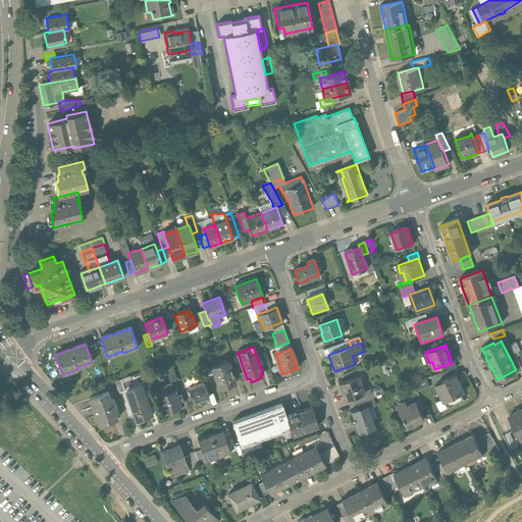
[(521,370),(521,369),(517,359),(512,362),(516,370),(515,370),(517,373),(521,370)]
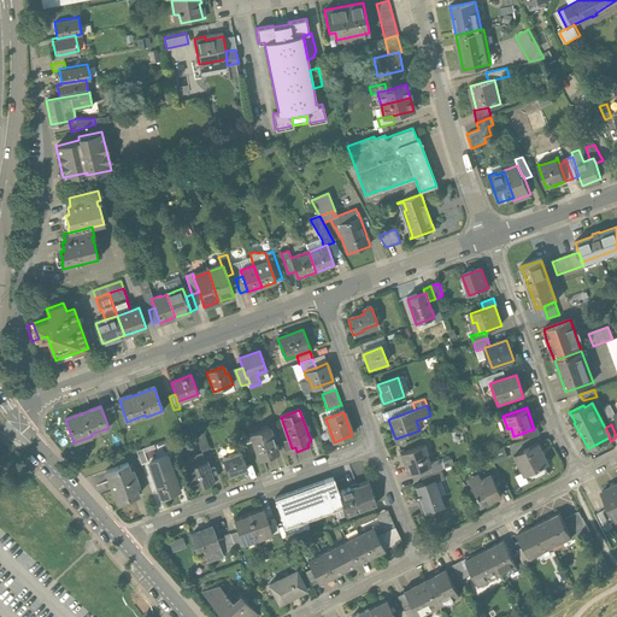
[(269,428),(251,435),(260,459),(263,459),(264,463),(276,459),(275,454),(277,453),(269,428)]
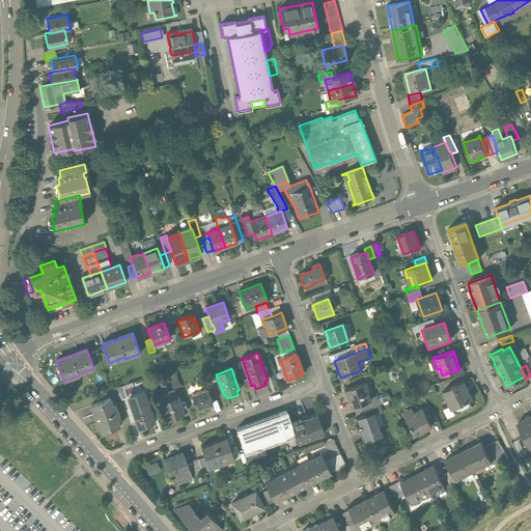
[(176,373),(169,376),(173,388),(180,386),(176,373)]
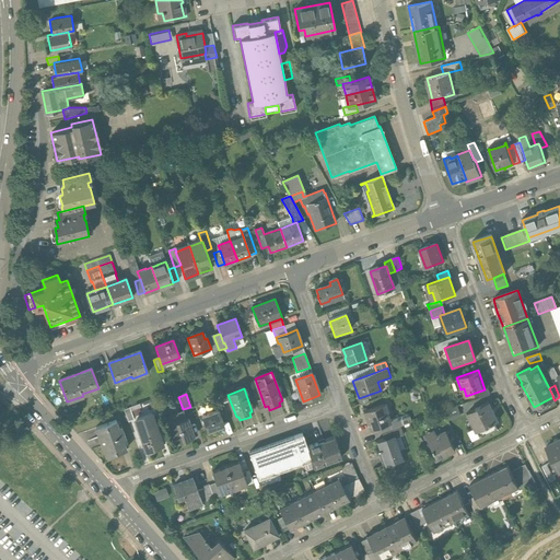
[(263,400),(256,403),(259,413),(269,410),(268,406),(265,407),(263,400)]
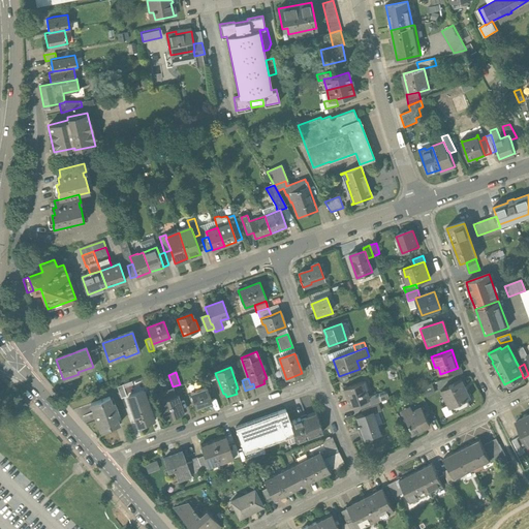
[(461,380),(442,390),(454,413),(470,405),(467,399),(470,398),(461,380)]
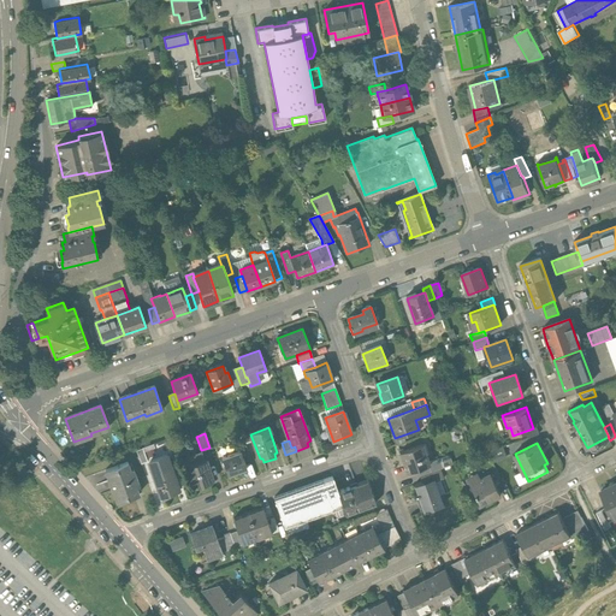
[(421,445),(400,452),(407,473),(428,466),(428,463),(421,445)]
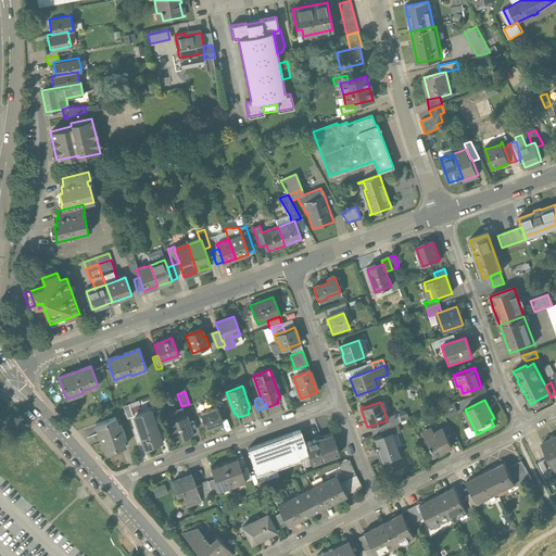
[(453,403),(442,407),(444,414),(456,411),(453,403)]
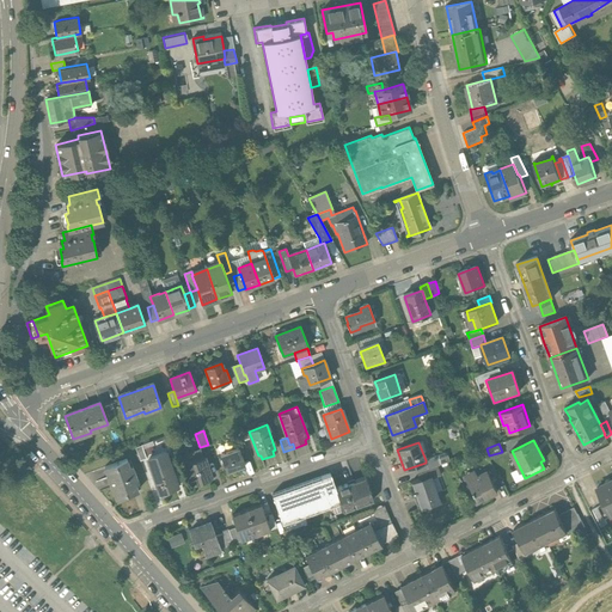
[(142,445),(135,447),(140,461),(147,459),(142,445)]
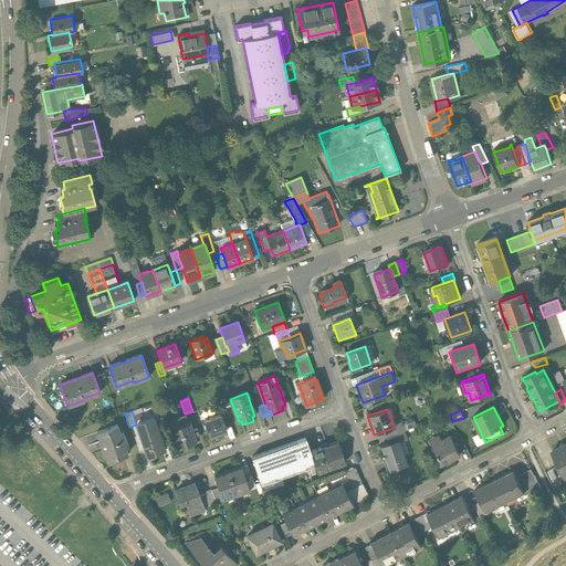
[(221,416),(205,422),(209,437),(227,431),(221,416)]
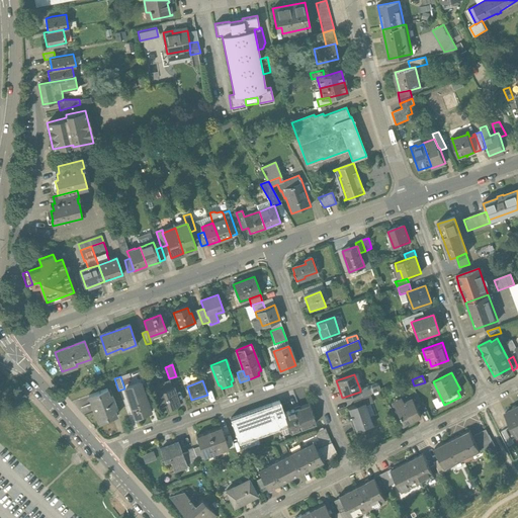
[(375,386),(360,390),(360,392),(362,397),(369,394),(377,392),(375,386)]
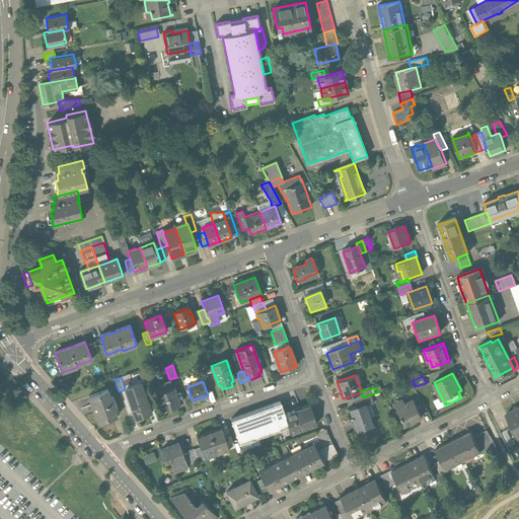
[(173,388),(159,392),(165,410),(178,405),(173,388)]
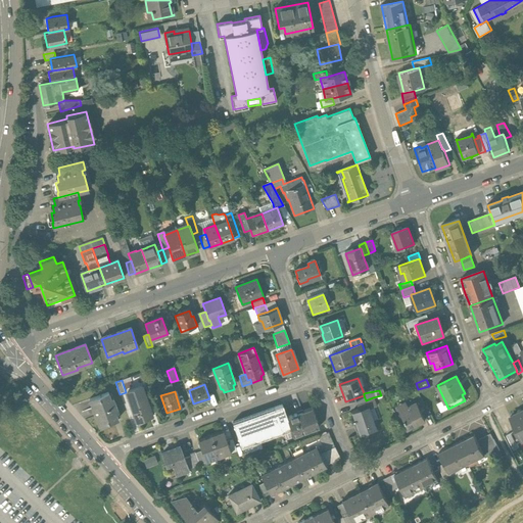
[(107,393),(90,399),(99,425),(117,419),(114,412),(116,411),(112,399),(110,399),(107,393)]
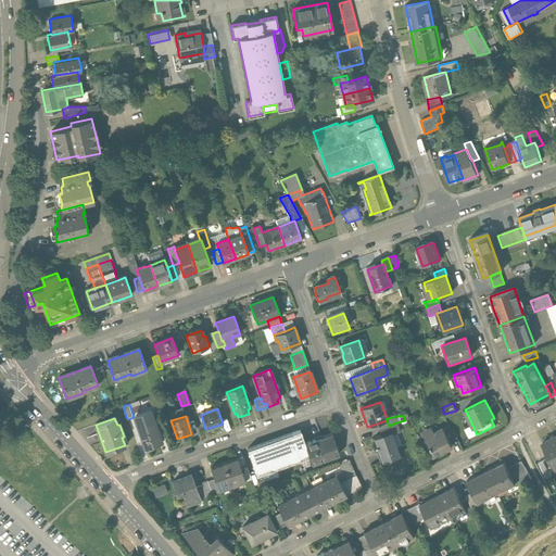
[(154,419),(137,426),(144,449),(151,446),(152,449),(160,445),(160,443),(162,442),(154,419)]
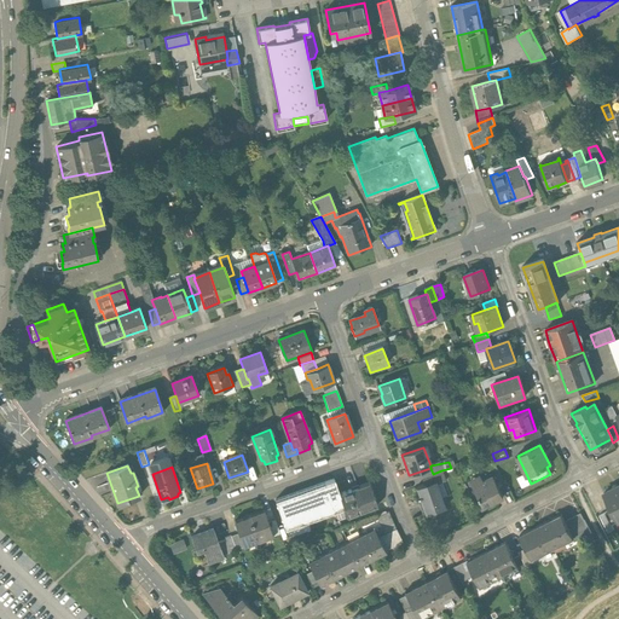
[(433,474),(421,479),(423,485),(424,485),(426,487),(437,484),(445,480),(441,470),(433,474)]
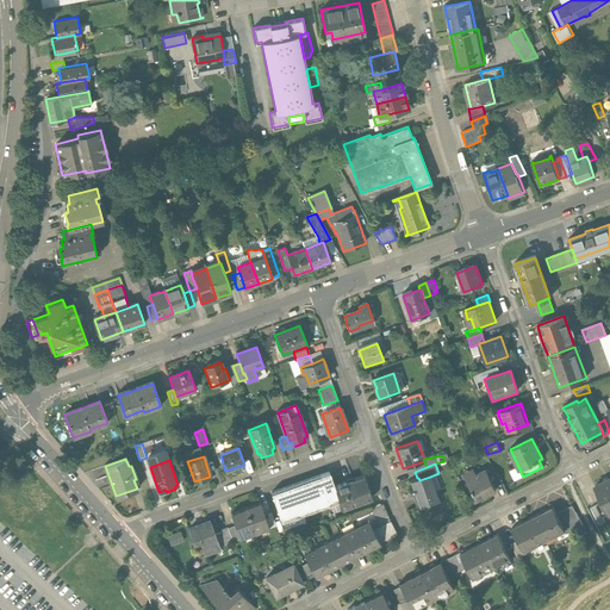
[(486,470),(465,480),(474,499),(496,489),(486,470)]
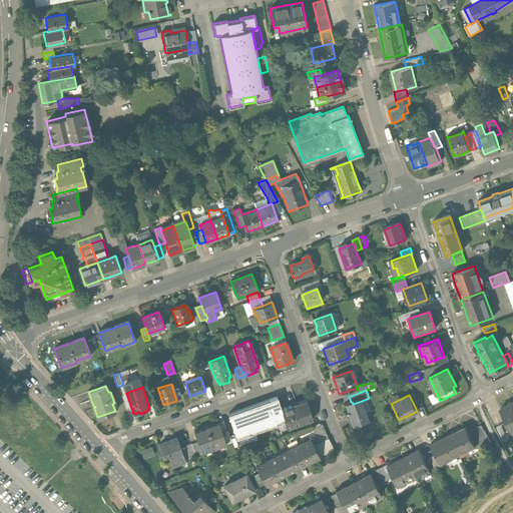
[(277,398),(228,415),(239,446),(258,440),(254,433),(285,422),(281,410),(277,398)]
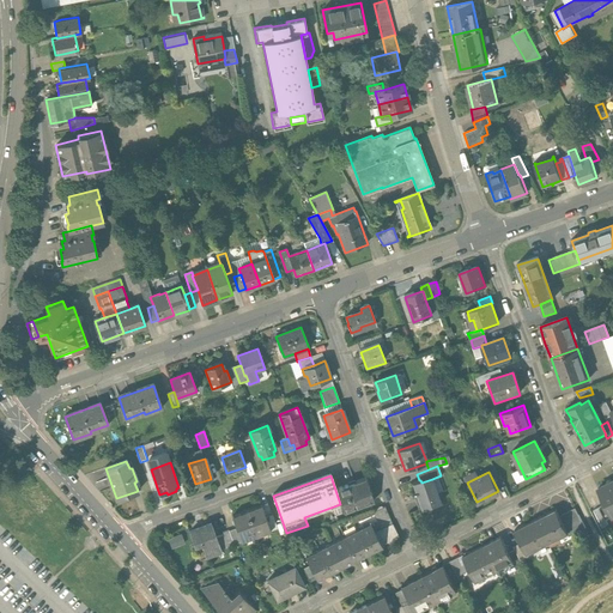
[(432,479),(422,483),(420,480),(419,480),(412,483),(422,510),(441,503),(432,479)]
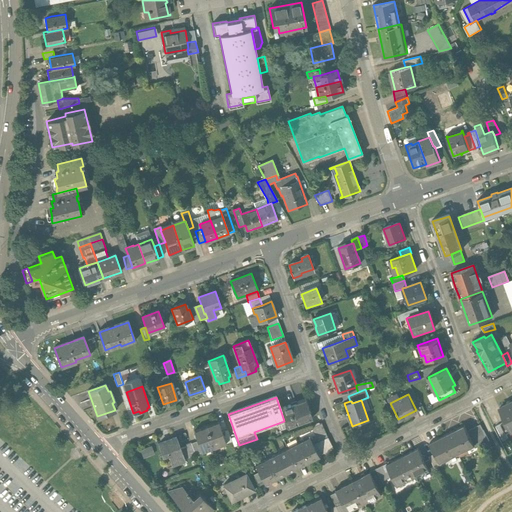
[(305,401),(280,409),(284,421),(287,428),(312,420),(305,401)]
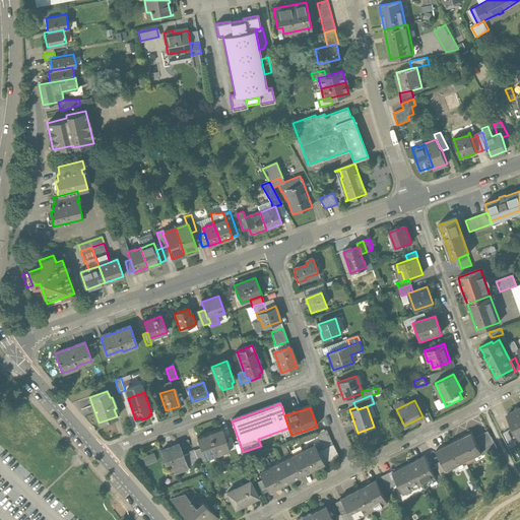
[(519,407),(519,408),(518,407),(513,409),(514,410),(507,414),(514,428),(519,438),(519,437),(519,407)]
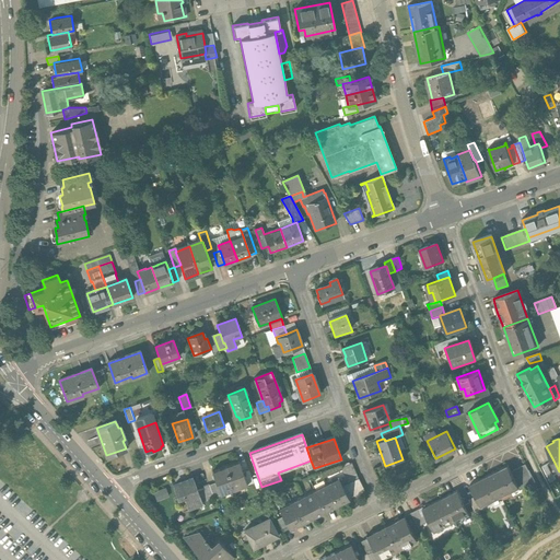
[(553,461),(547,463),(553,475),(559,471),(553,461)]
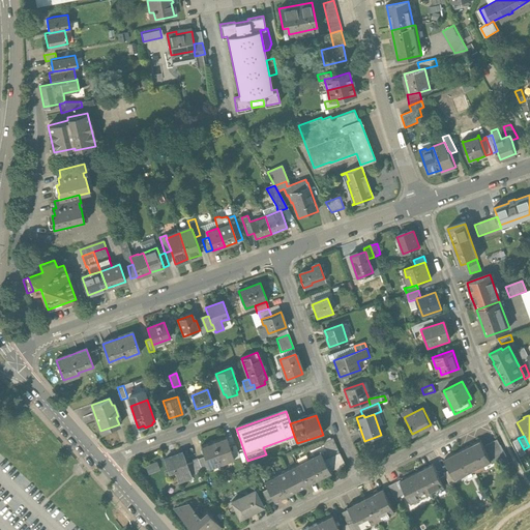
[(226,438),(213,442),(219,462),(232,458),(233,457),(230,447),(226,438)]
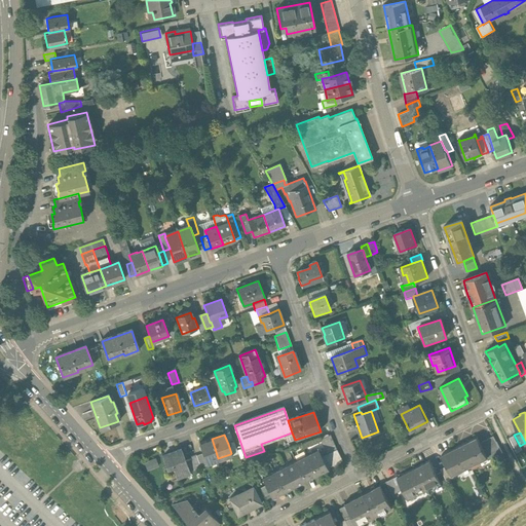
[(514,435),(509,438),(517,452),(522,450),(520,446),(514,435)]
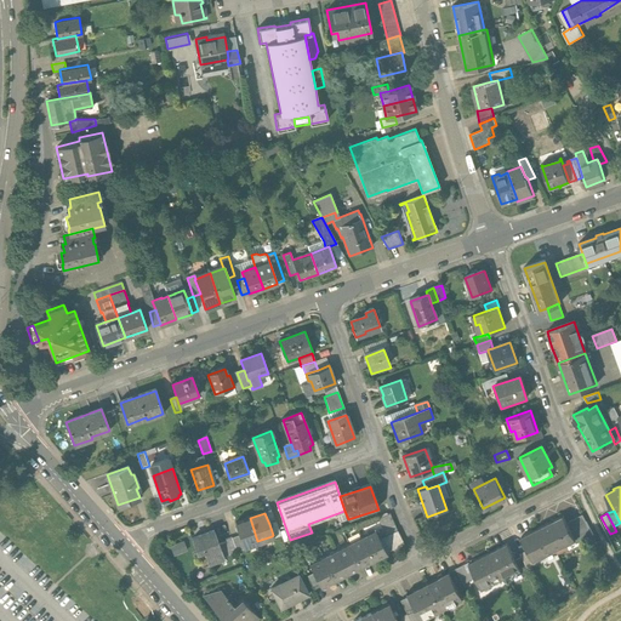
[(389,514),(379,520),(383,530),(394,525),(393,523),(389,514)]
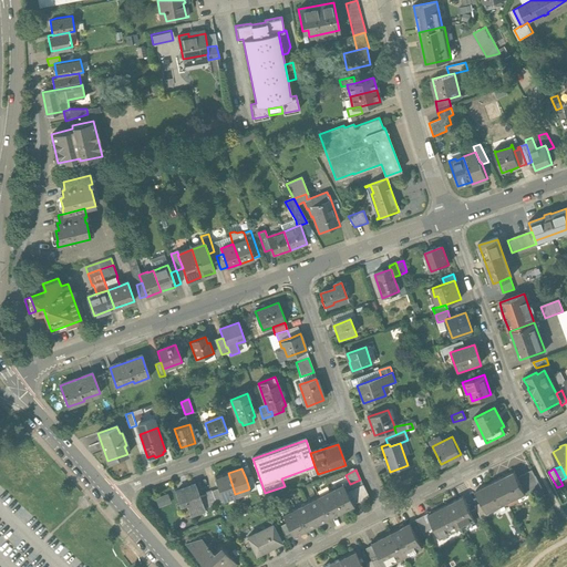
[(514,471),(495,481),(506,503),(525,494),(525,493),(519,483),(514,471)]
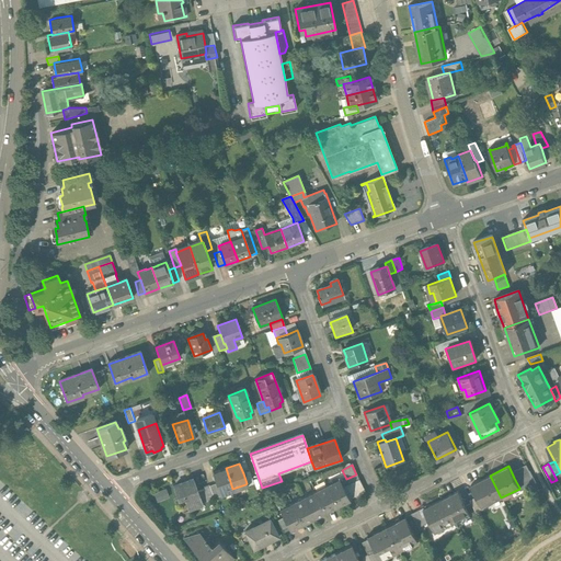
[(226,468),(213,473),(216,483),(220,493),(232,489),(226,468)]
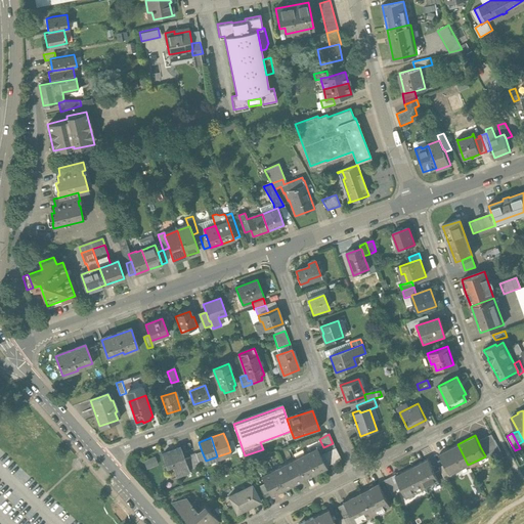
[(494,439),(480,446),(485,455),(485,456),(486,459),(500,451),(494,439)]
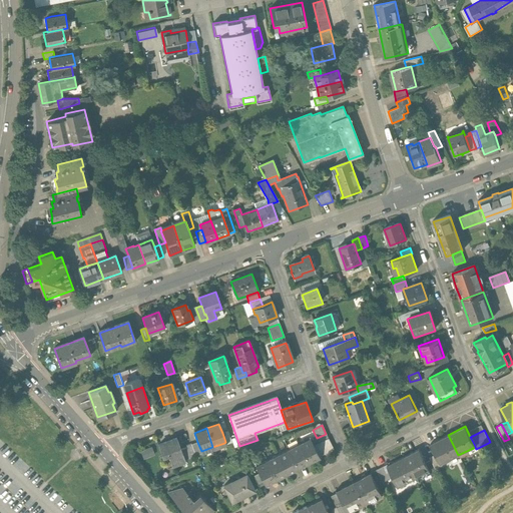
[(227,431),(222,433),(225,442),(224,443),(225,446),(232,443),(227,431)]
